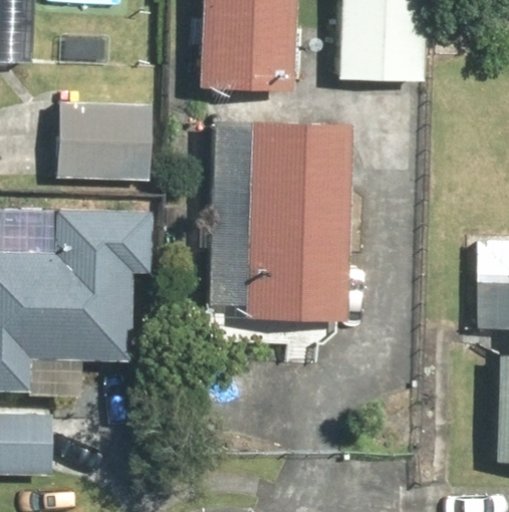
[(0,0),(0,44),(17,45),(37,29),(38,0),(0,0)]
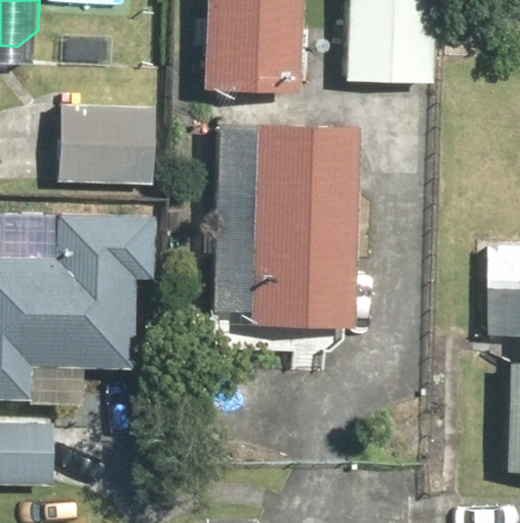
[(304,0),(207,0),(204,91),(301,94),(304,0)]
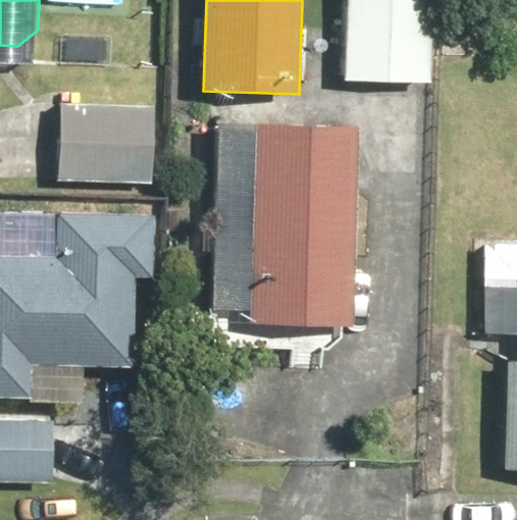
[(434,0),(346,0),(344,81),(433,83),(434,0)]
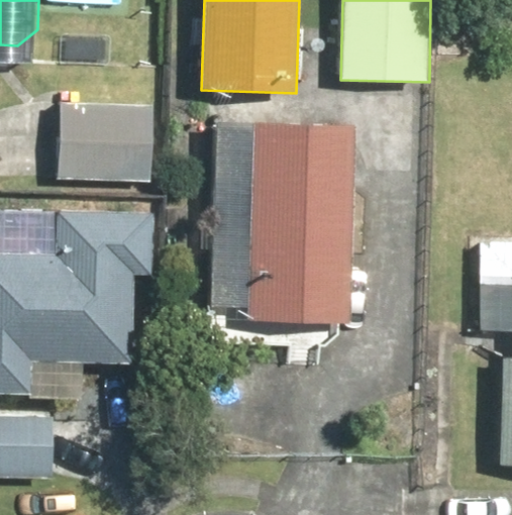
[(0,174),(59,175),(59,180),(158,181),(160,104),(54,103),(54,140),(0,139),(0,145),(0,174)]
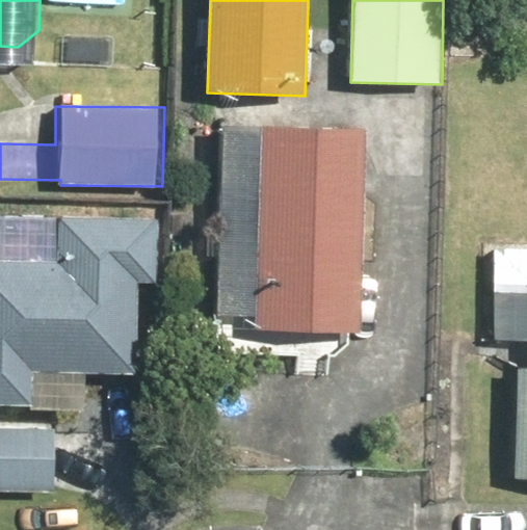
[(330,366),(331,339),(353,340),(361,129),(255,126),(222,125),(214,362),(330,366)]
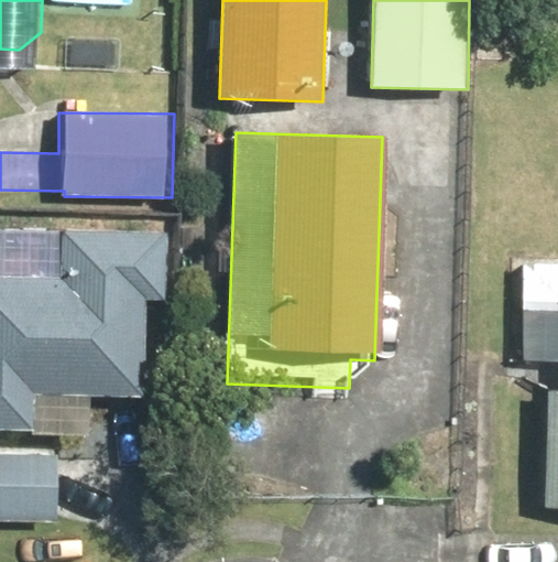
[(100,238),(99,283),(0,279),(0,430),(86,433),(87,398),(146,400),(149,326),(164,326),(167,240),(100,238)]
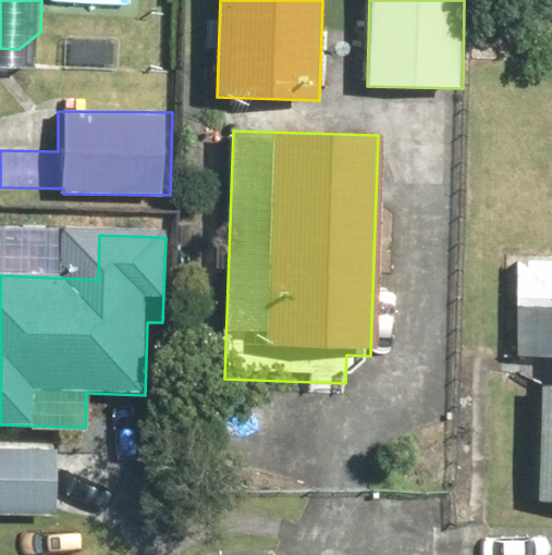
[(515,356),(551,358),(551,390),(540,389),(536,501),(551,502),(551,264),(519,263),(515,356)]
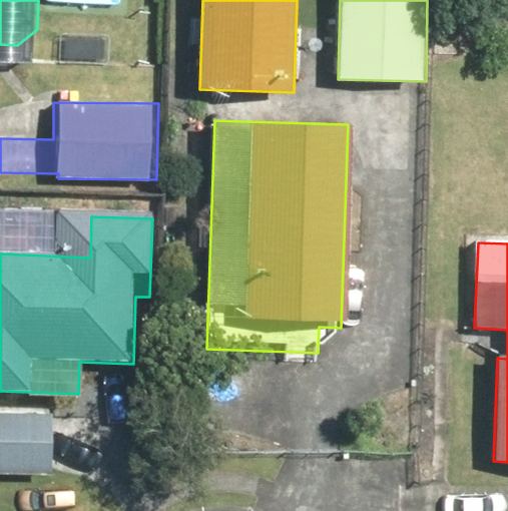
[(30,411),(30,416),(0,414),(0,473),(51,476),(53,417),(46,416),(46,411),(30,411)]
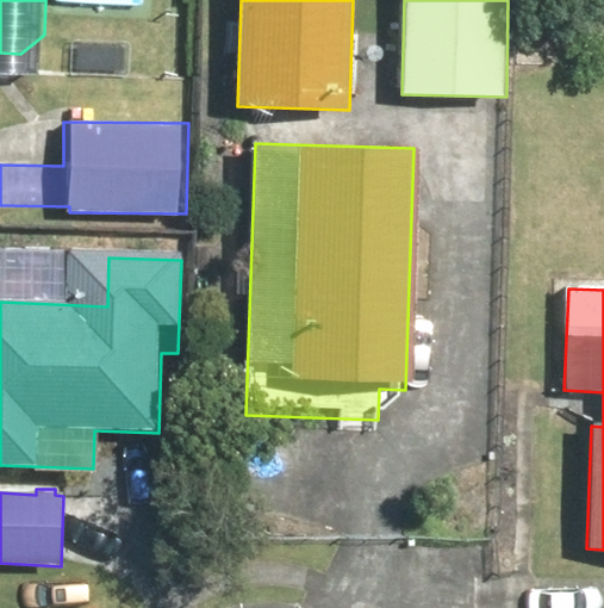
All buildings are outlined.
